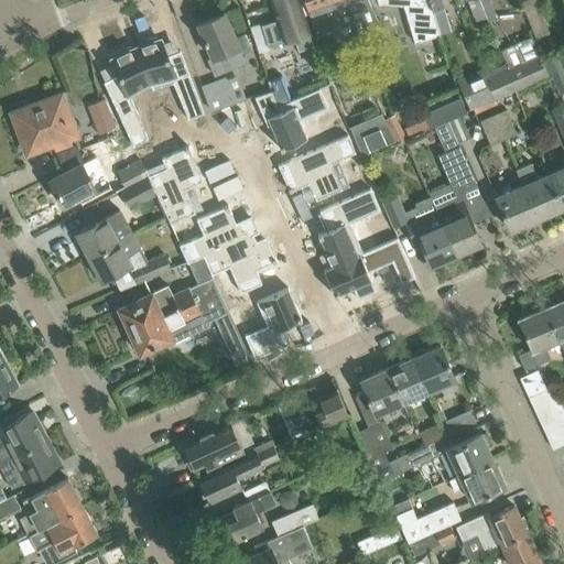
[(301,50),(314,45),(312,40),(311,40),(297,0),(271,0),(274,11),(275,14),(275,13),(278,19),(261,24),(268,46),(296,38),(301,50)]
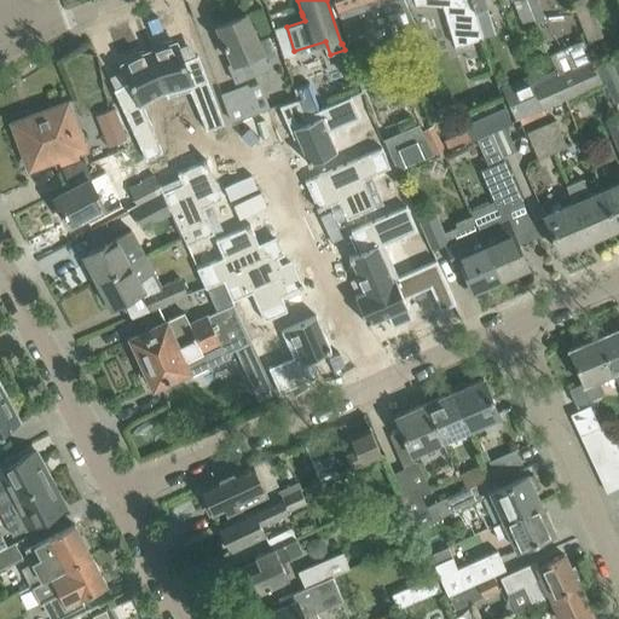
[(334,0),(335,1),(346,35),(363,30),(364,34),(372,30),(362,0),(334,0)]
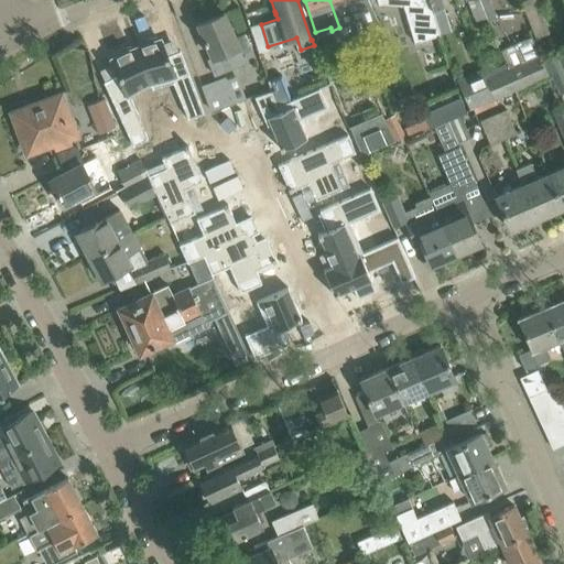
[(329,0),(339,28),(344,40),(381,28),(367,0),(329,0)]
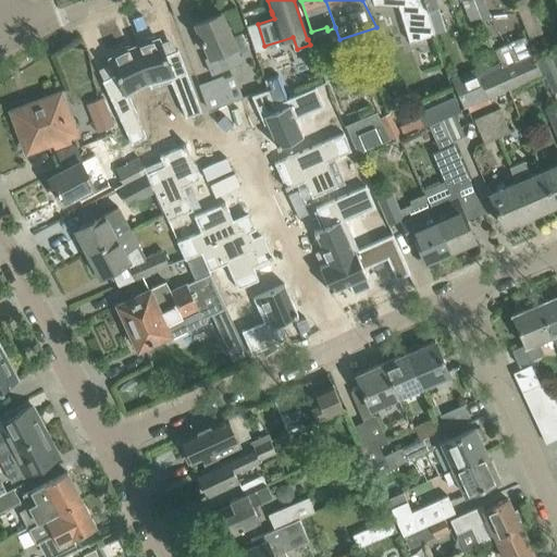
[(397,0),(399,4),(410,40),(434,33),(428,11),(423,0),(397,0)]
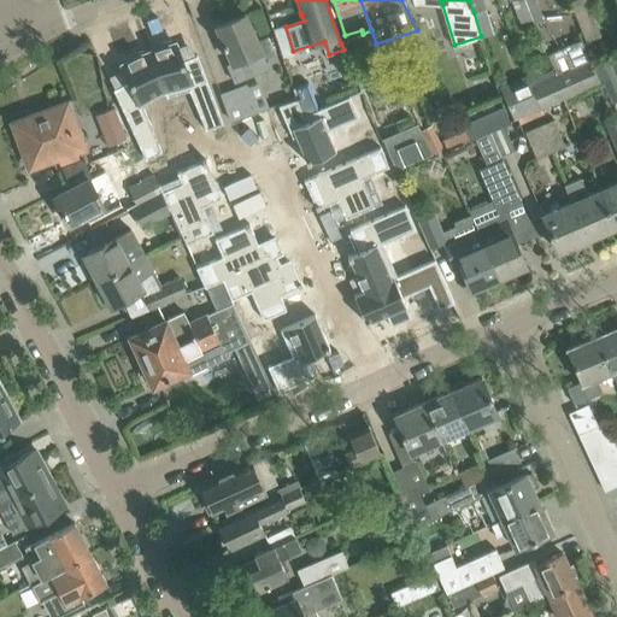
[(469,0),(474,12),(481,36),(493,33),(483,0),(469,0)]
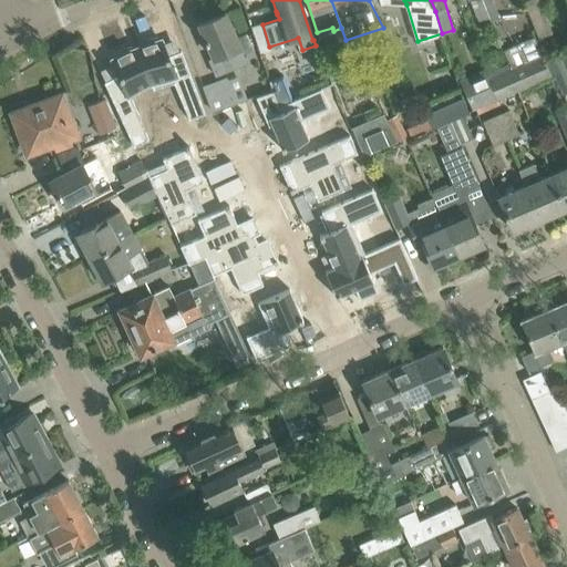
[(481,0),(470,0),(477,21),(487,18),(486,13),(481,0)]
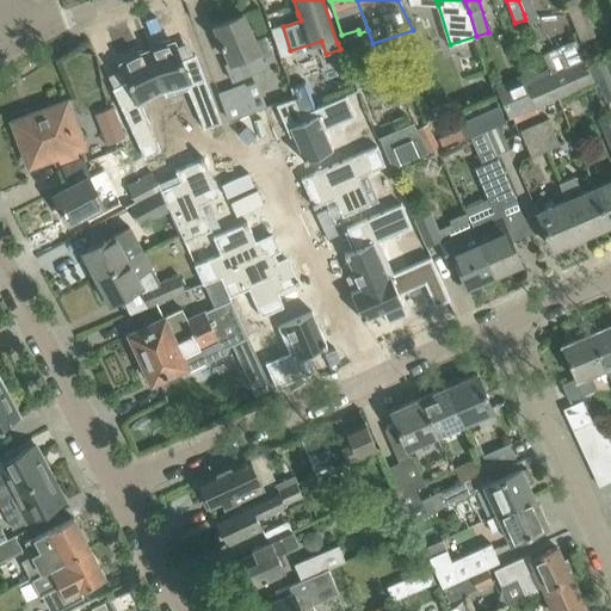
[(518,0),(524,14),(532,11),(528,0),(518,0)]
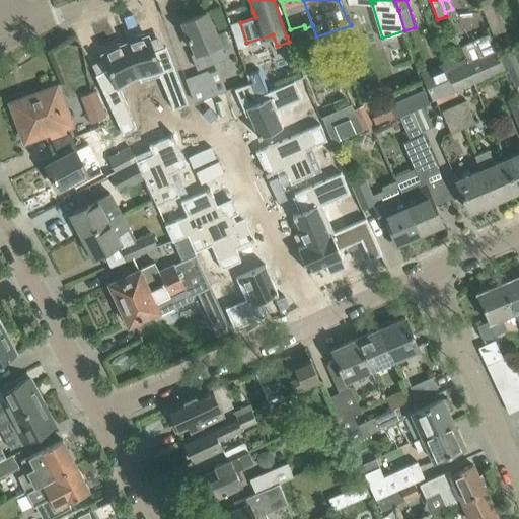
[(225,58),(215,34),(206,11),(181,21),(188,35),(187,36),(189,41),(190,40),(195,53),(191,55),(197,69),(225,58)]
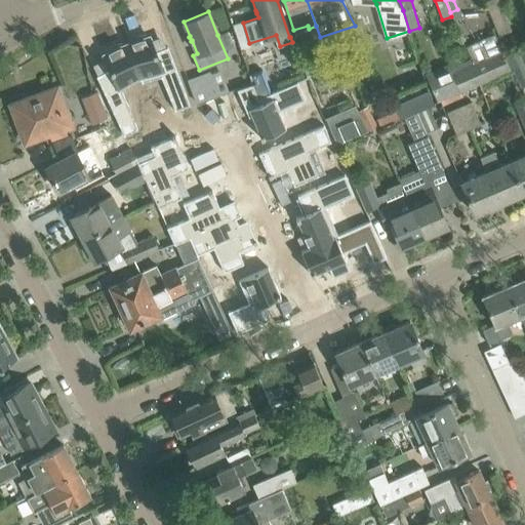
[(458,92),(511,70),(507,57),(505,58),(494,34),(465,46),(473,66),(452,75),(458,92)]
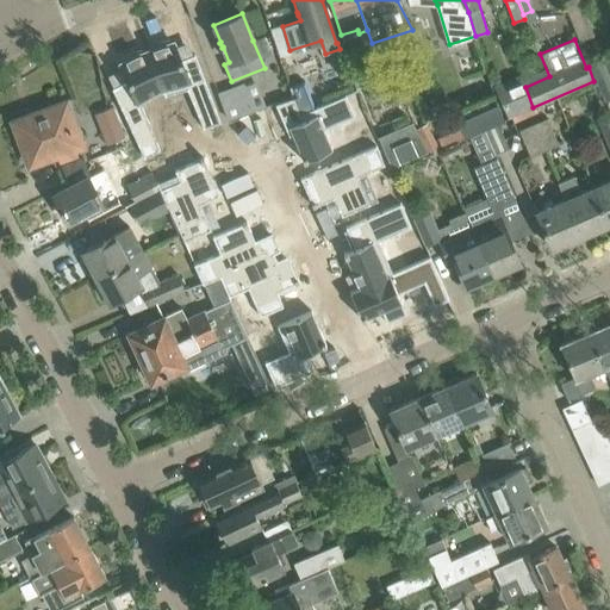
[(173,43),(147,54),(155,74),(178,64),(179,66),(182,64),(190,82),(185,85),(204,130),(221,123),(194,55),(180,61),(173,43)]
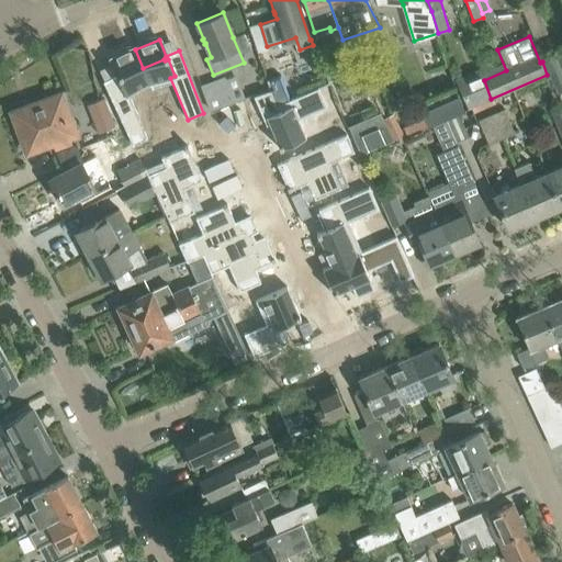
[(117,76),(103,82),(133,146),(147,139),(128,96),(126,96),(120,80),(123,78),(122,77),(143,68),(135,49),(111,59),(117,76)]
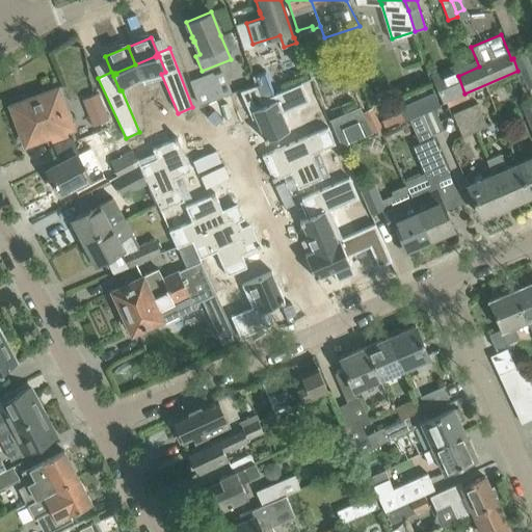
[(531,65),(527,53),(513,58),(517,71),(520,70),(526,84),(531,81),(531,65)]
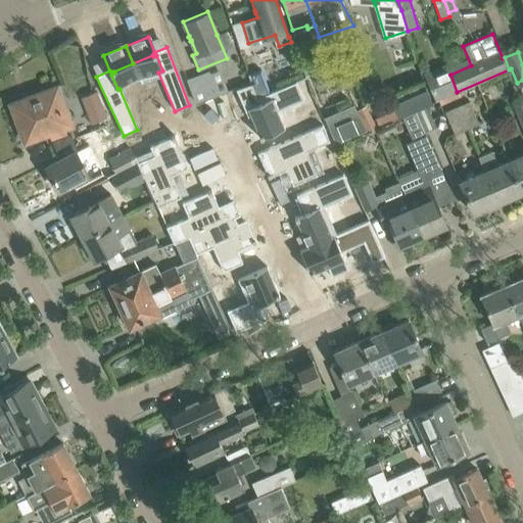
[(296,55),(273,64),(282,87),(295,81),(305,77),(296,55)]
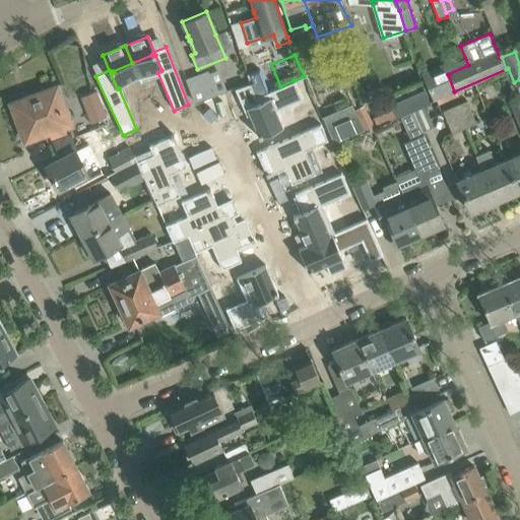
[(444,64),(421,73),(433,101),(454,91),(448,74),(444,64)]
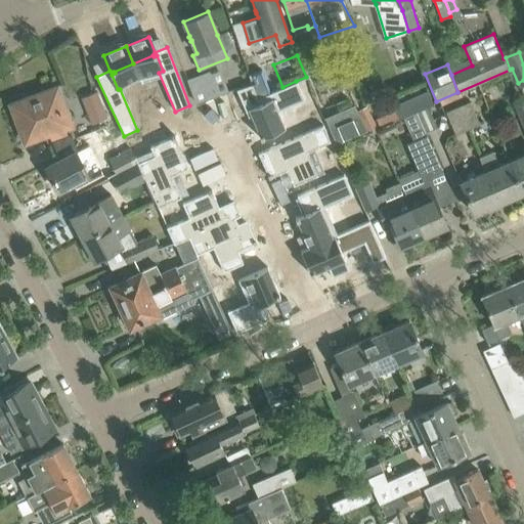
[(257,97),(271,91),(262,69),(247,74),(251,84),(257,97)]
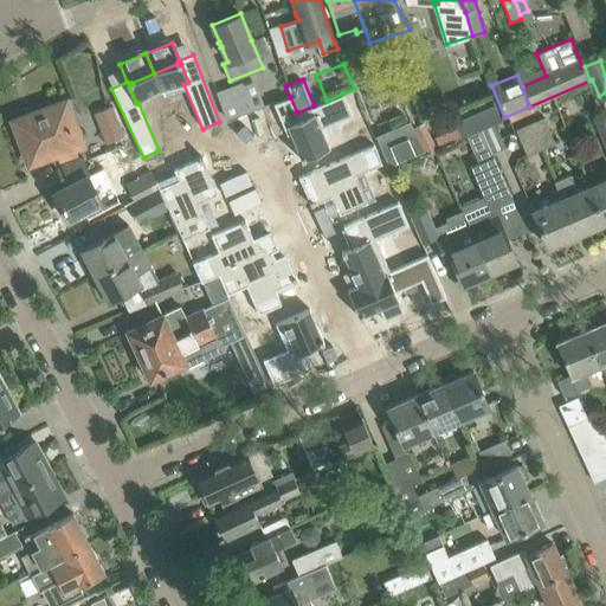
[(242,83),(217,92),(226,118),(251,110),(242,85),(242,83)]
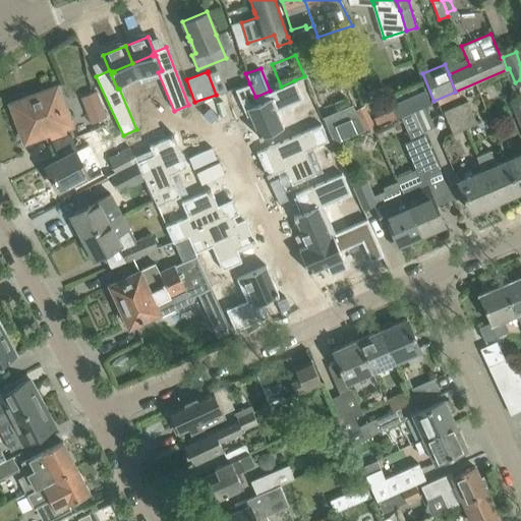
[(249,83),(234,89),(244,111),(246,110),(258,137),(283,127),(276,110),(302,99),(294,80),(281,87),(270,91),(255,97),(249,83)]
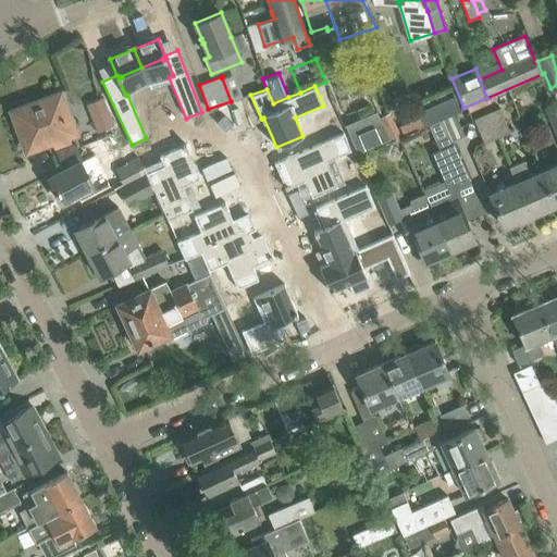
[(74,134),(67,112),(60,91),(41,99),(45,108),(13,119),(26,151),(51,141),(53,147),(71,140),(69,135),(74,134)]
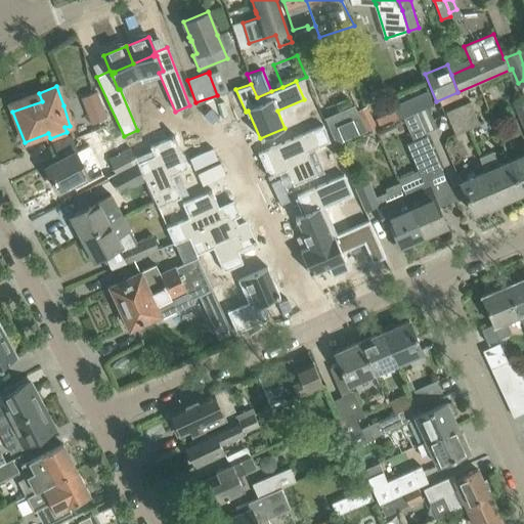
[(398,119),(403,117),(416,111),(427,106),(432,103),(427,90),(392,105),(394,108),(398,119)]
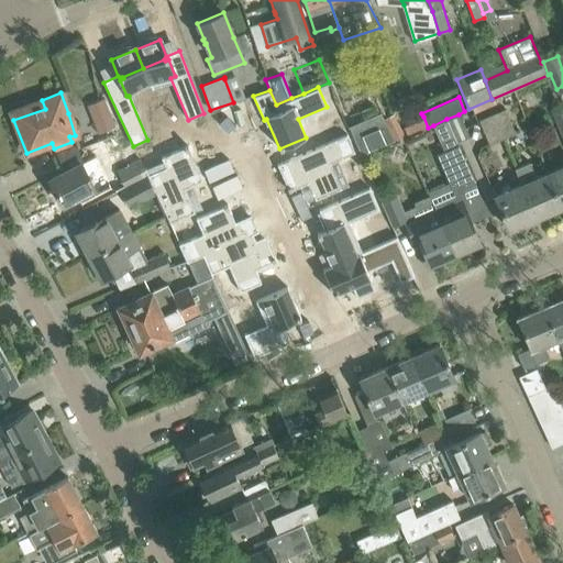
[(102,99),(87,106),(98,133),(114,127),(102,99)]
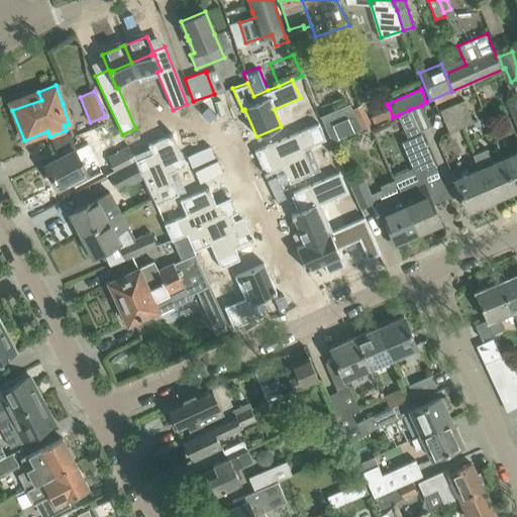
[(516,99),(507,104),(516,126),(516,99)]
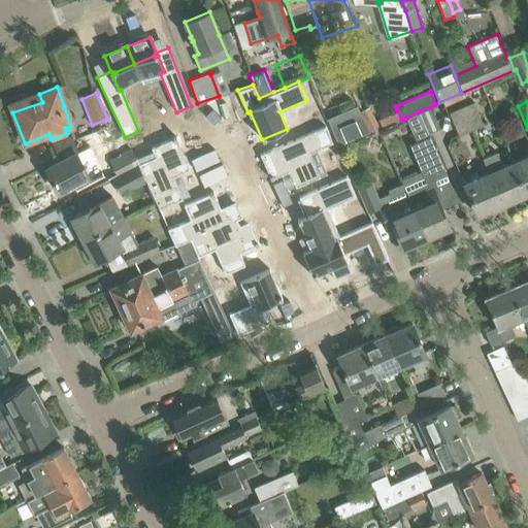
[(449,111),(454,124),(477,113),(472,102),(449,111)]
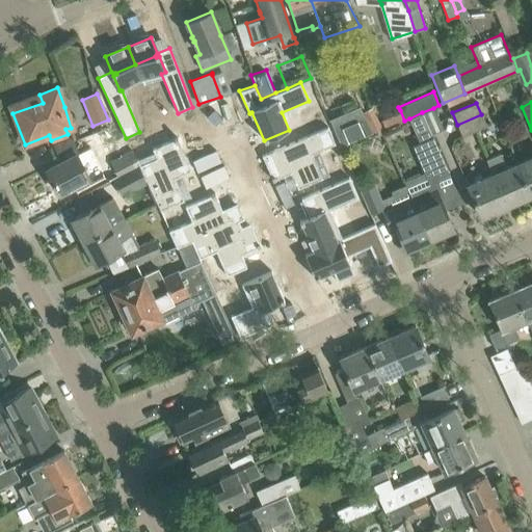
[(356,106),(328,118),(338,139),(340,145),(368,133),(356,106)]
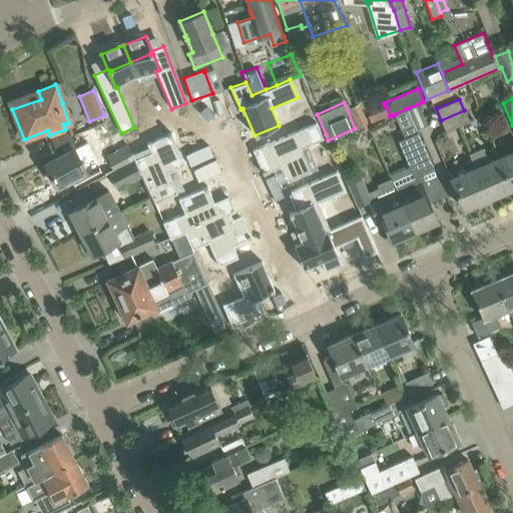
[(349,108),(351,111),(360,130),(368,125),(358,104),(349,108)]
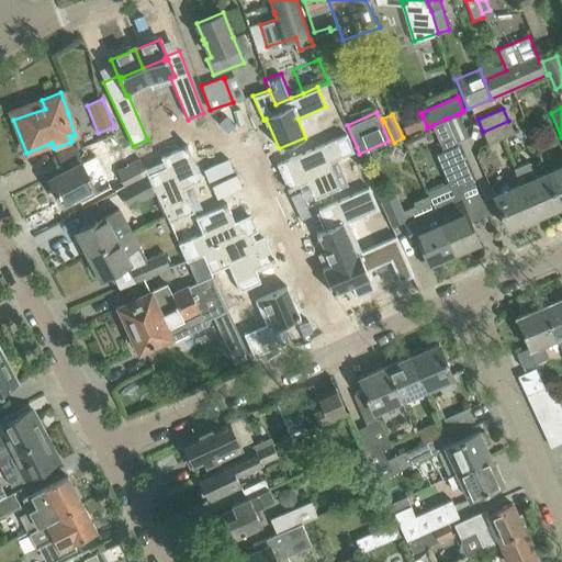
[(423,116),(403,126),(407,136),(427,127),(423,116)]
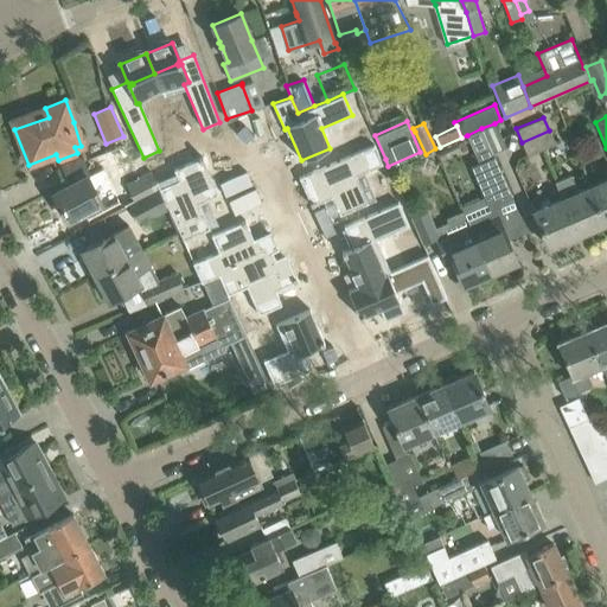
[(481,128),(467,135),(479,163),(499,209),(513,203),(492,153),(481,128)]
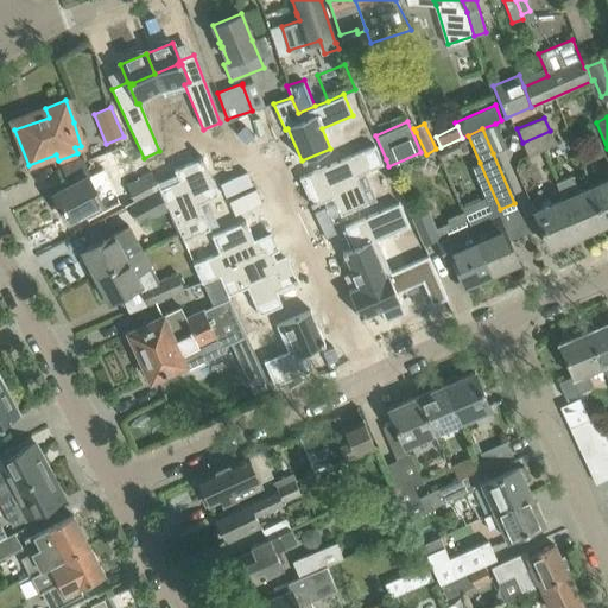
[(550,131),(523,143),(529,156),(556,144),(550,131)]
